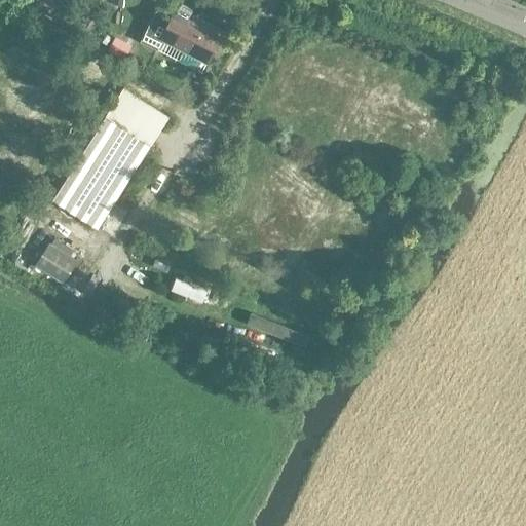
[(161,36),(173,12),(158,5),(147,30),(161,36)]
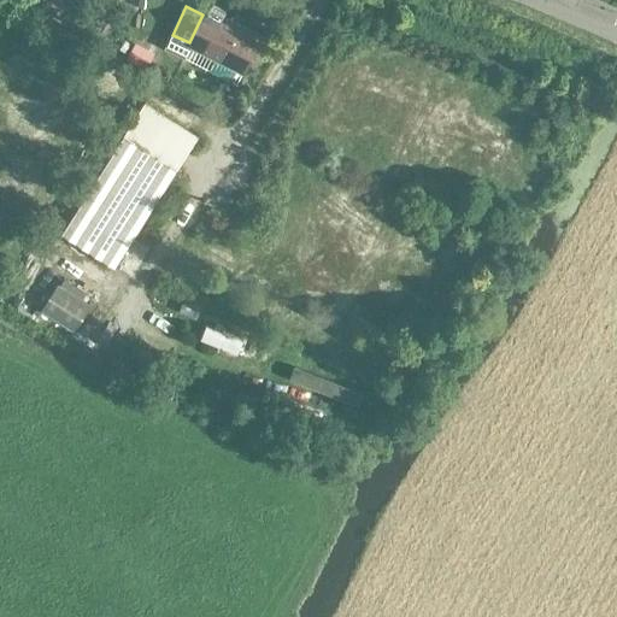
[(189,45),(244,72),(263,35),(209,7),(189,45)]
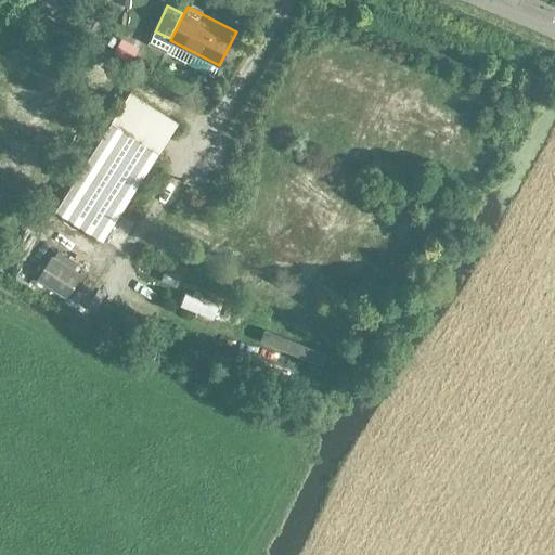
[(131,91),(55,209),(103,241),(180,121),(131,91)]
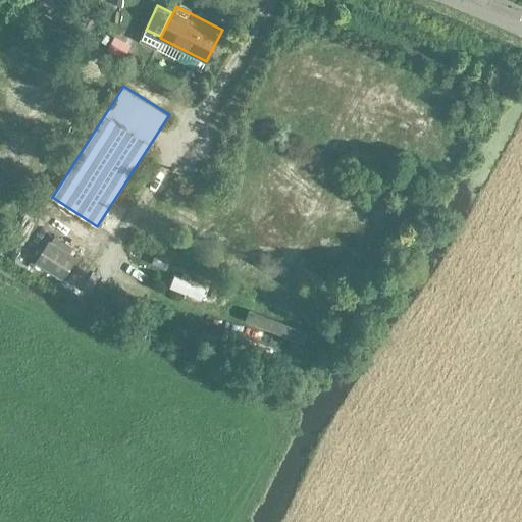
[(70,253),(73,248),(56,236),(52,242),(49,240),(35,262),(62,280),(77,258),(70,253)]
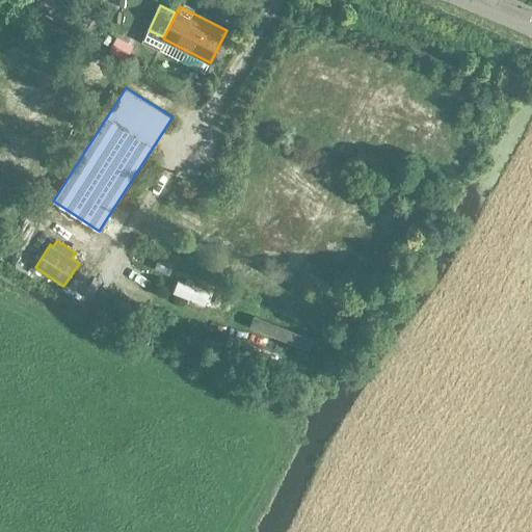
[(207,302),(212,290),(179,278),(175,291),(207,302)]
